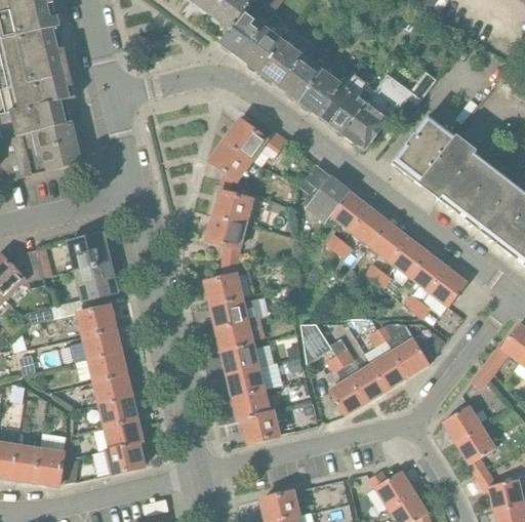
[(0,0),(0,37),(58,24),(53,0),(0,0)]
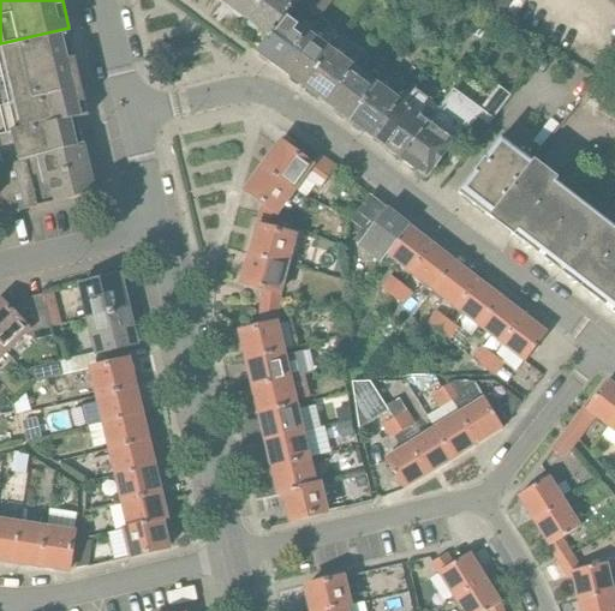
[(224,0),(246,17),(258,0),(224,0)]
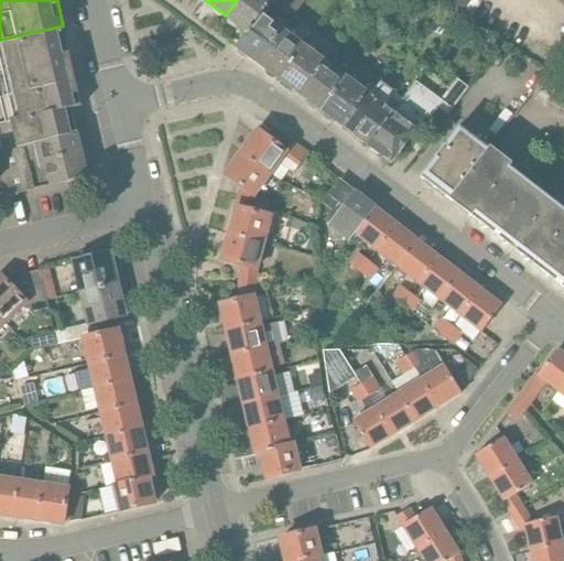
[(248,31),(270,0),(237,0),(226,15),(248,31)]
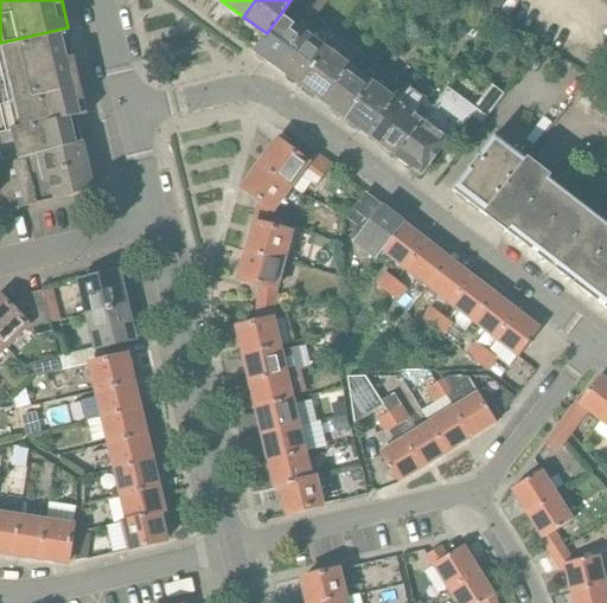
[(255,49),(279,66),(317,14),(327,0),(291,0),(267,33),(255,49)]
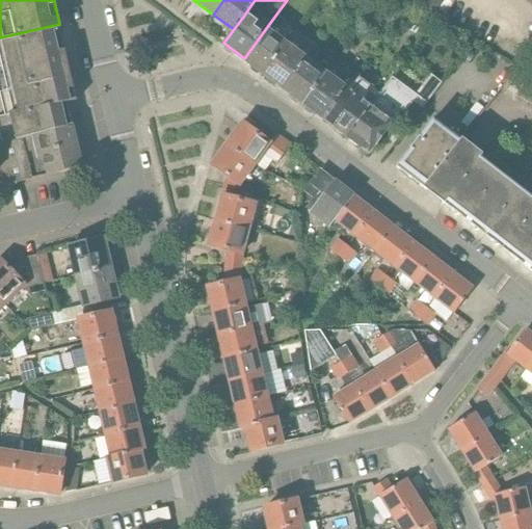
[(424,0),(422,4),(435,12),(443,0),(424,0)]
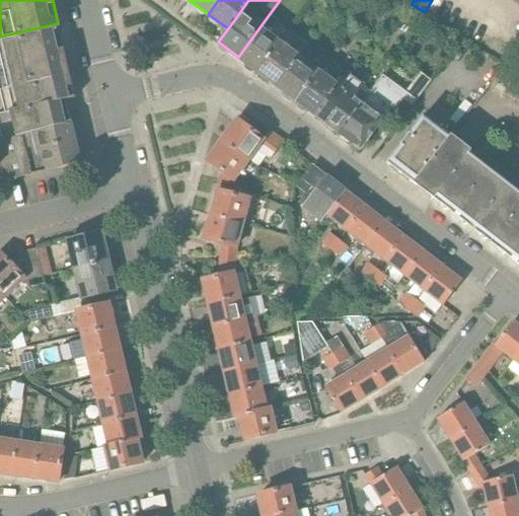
[(238,57),(257,71),(281,40),(269,30),(279,18),(271,12),(238,57)]
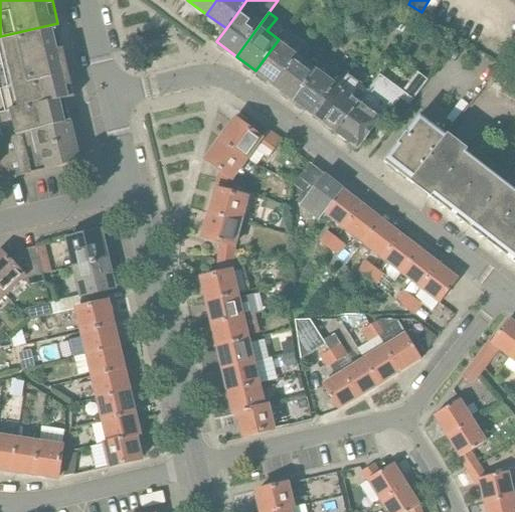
[(0,86),(6,110),(73,93),(57,23),(0,36),(0,86)]
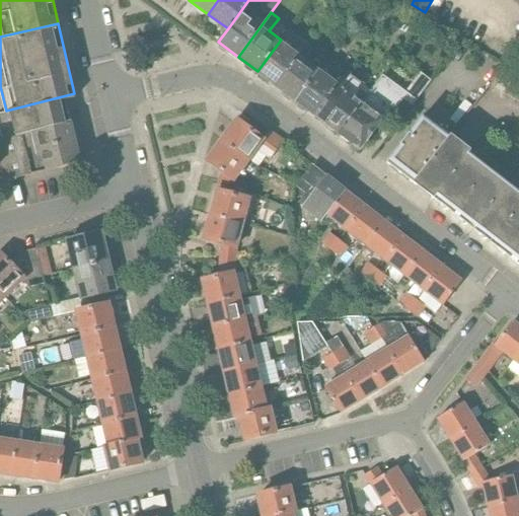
[(257,71),(277,86),(314,35),(312,33),(308,40),(302,35),(306,30),(296,23),(292,28),(290,26),(281,40),(257,71)]
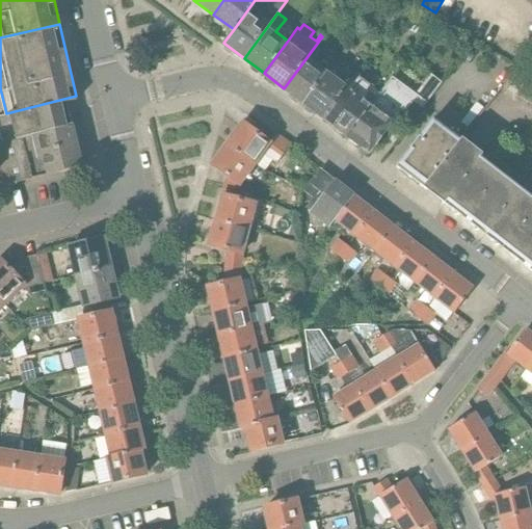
[(284,88),(303,103),(337,57),(342,51),(322,36),(284,88)]
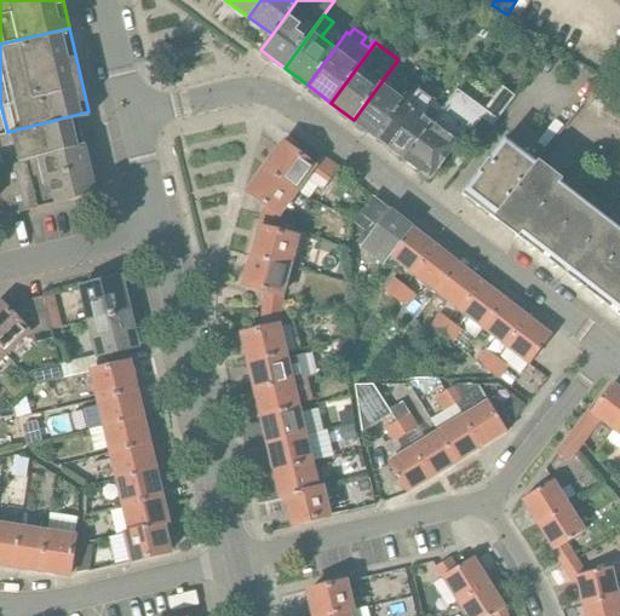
[(354,120),(379,138),(418,85),(392,67),(354,120)]
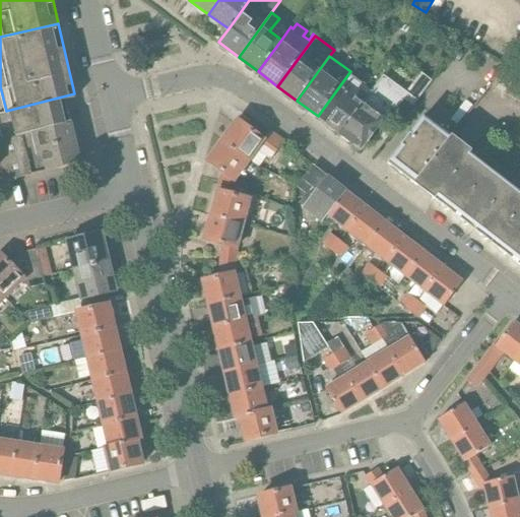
[(405,91),(416,100),(437,73),(428,66),(423,71),(420,70),(405,91)]
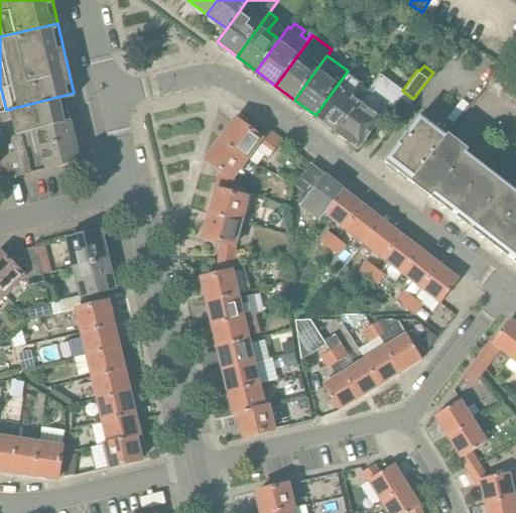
[(515,100),(515,75),(502,68),(491,86),(515,100)]
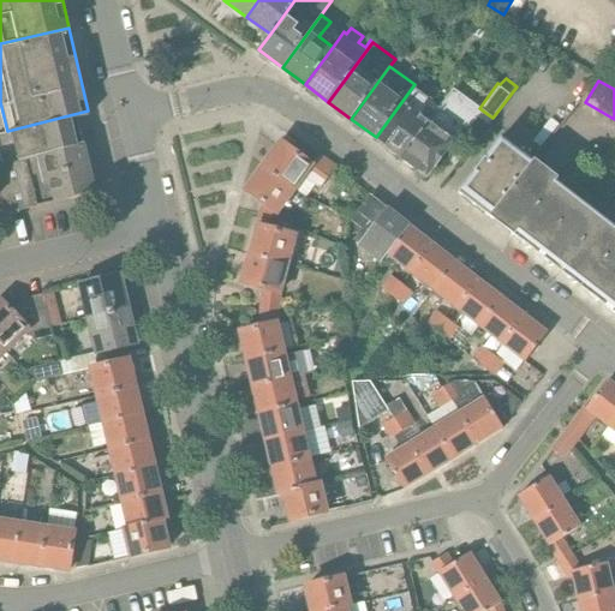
[(376,137),(401,156),(435,111),(429,106),(435,99),(415,84),(376,137)]
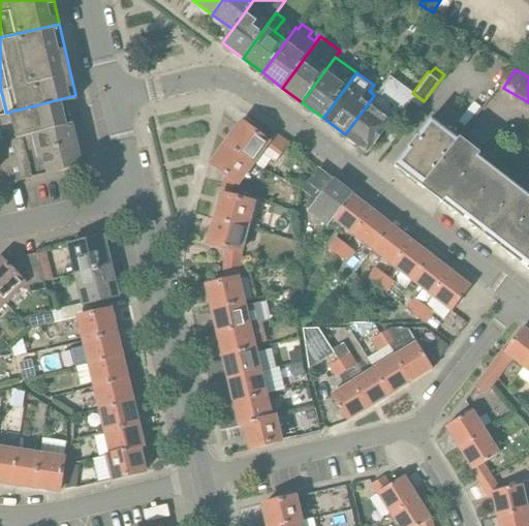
[(0,129),(2,141),(33,133),(73,123),(67,100),(76,98),(75,95),(6,113),(0,114),(0,129)]
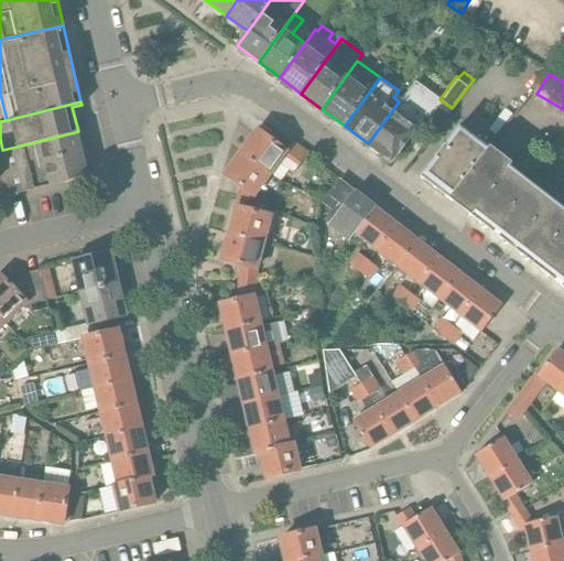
[(368,143),(393,161),(425,120),(399,101),(368,143)]
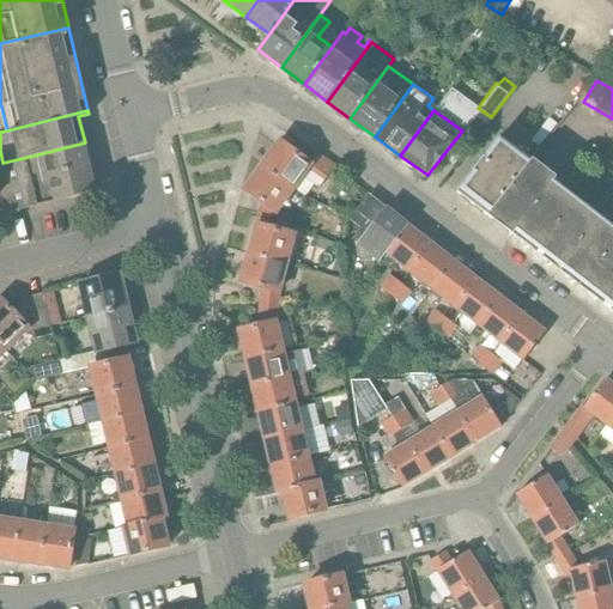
[(457,190),(487,214),(534,156),(503,132),(457,190)]
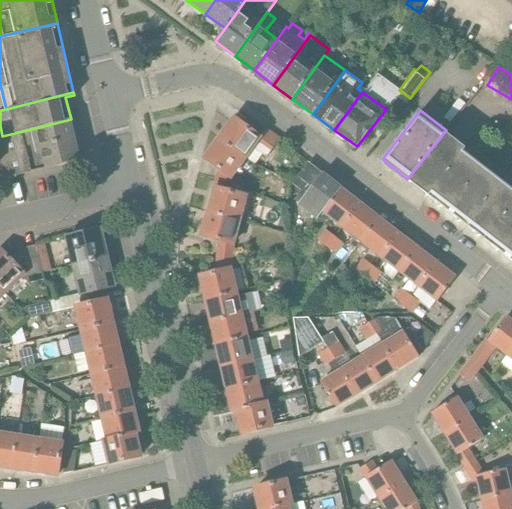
[(273,146),(279,138),(280,137),(266,127),(260,135),(235,116),(220,136),(247,156),(261,137),(273,146)]
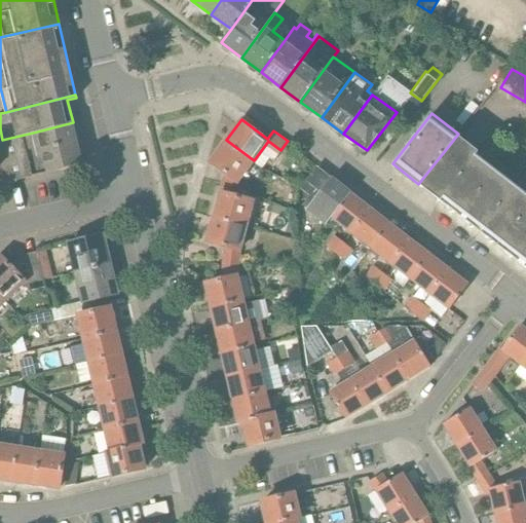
[(33,133),(42,173),(82,163),(73,122),(33,133)]
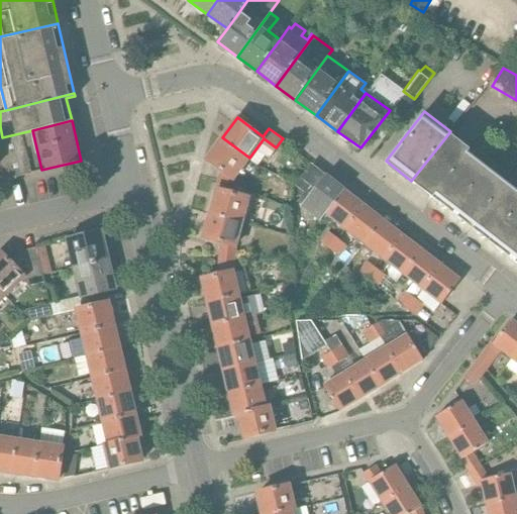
[(5,178),(41,170),(32,130),(2,137),(0,137),(0,160),(0,162),(5,178)]
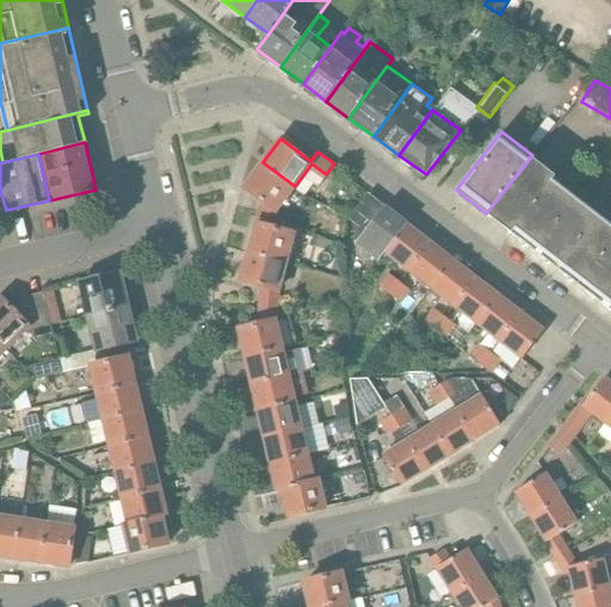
[(610,228),(550,181),(557,172),(534,154),(532,155),(486,214),(610,309),(610,228)]
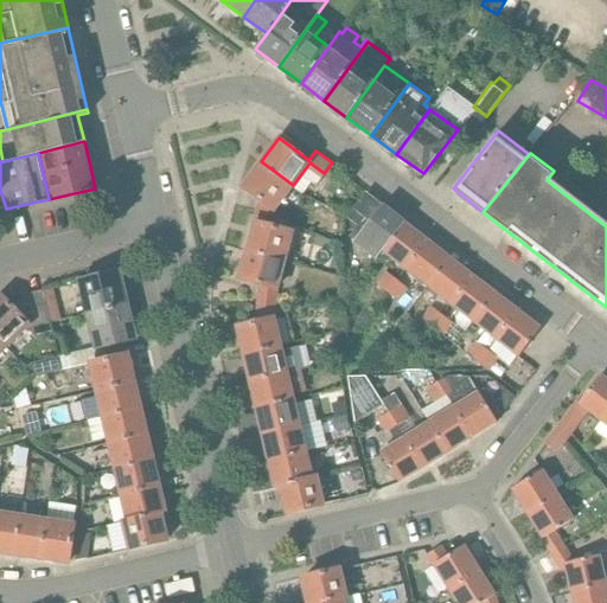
[(257,211),(280,217),(281,213),(275,210),(293,185),(261,161),(243,185),(261,198),(257,211)]
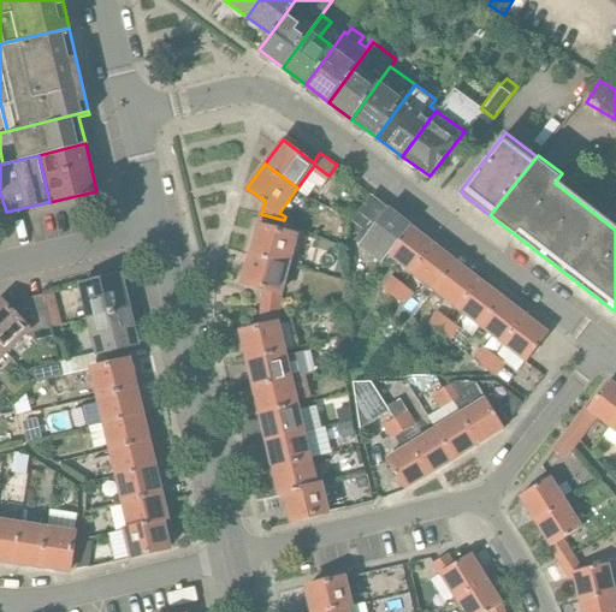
[(383,261),(389,253),(410,224),(371,194),(353,219),(362,226),(354,238),(360,242),(359,243),(383,261)]
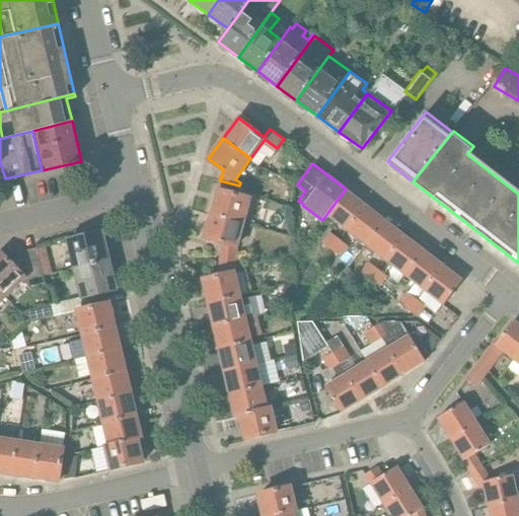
[(211,214),(244,222),(251,196),(237,192),(239,186),(220,180),(211,214)]
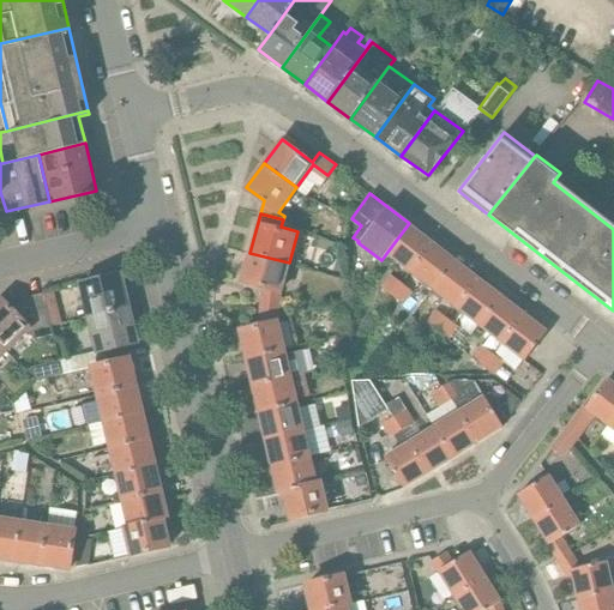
[(387,252),(410,270),(433,241),(409,223),(387,252)]
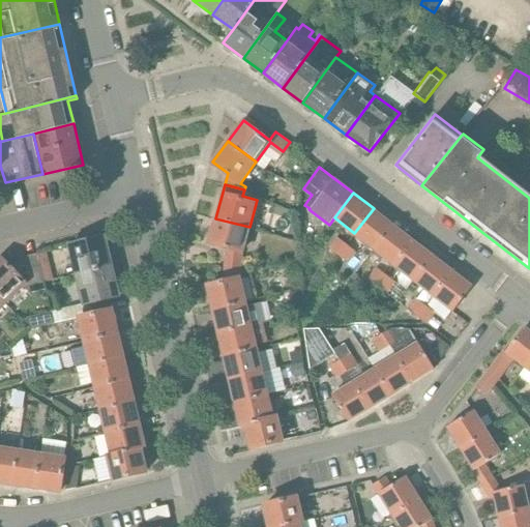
[(354,233),(374,249),(393,224),(374,208),(354,233)]
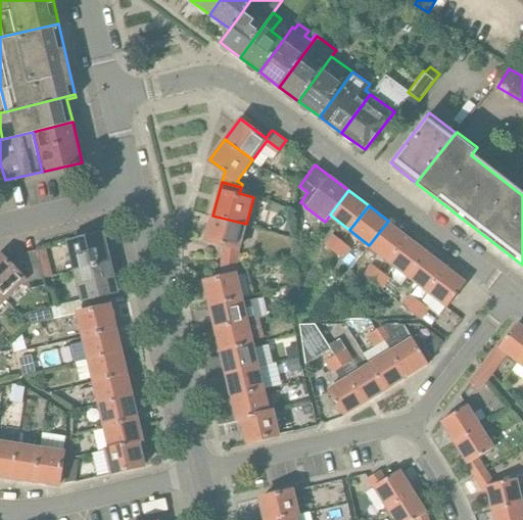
[(223,258),(238,260),(239,250),(246,224),(212,216),(207,238),(225,243),(223,258)]
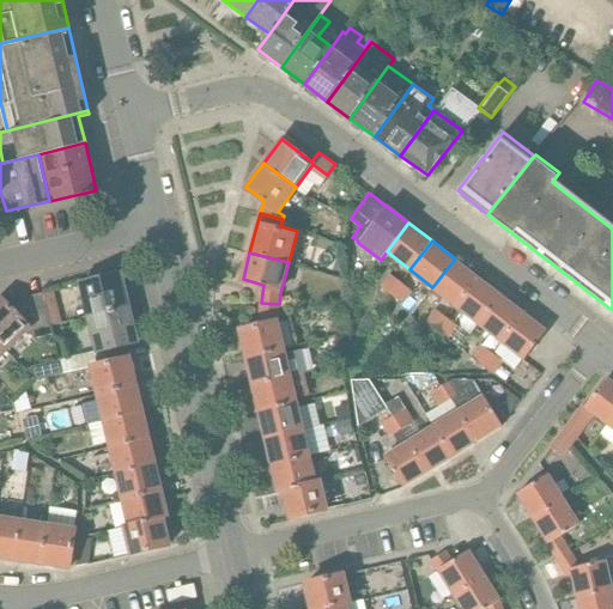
[(432,287),(455,305),(478,276),(455,259),(432,287)]
